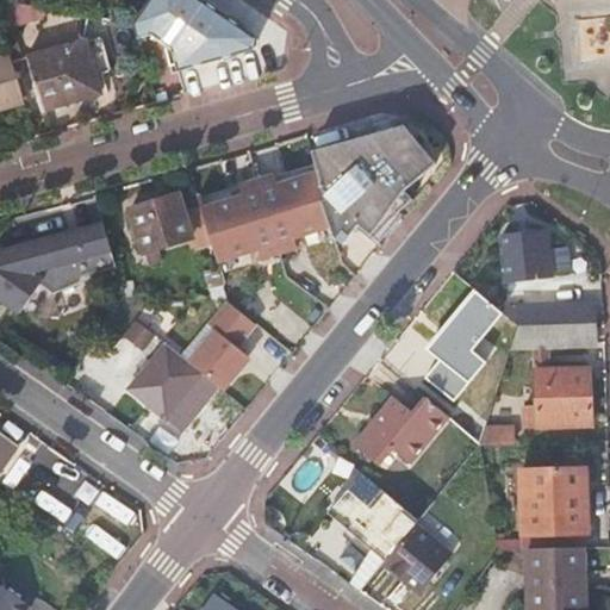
[(44,17),(47,8),(0,0),(0,5),(6,26),(44,17)]
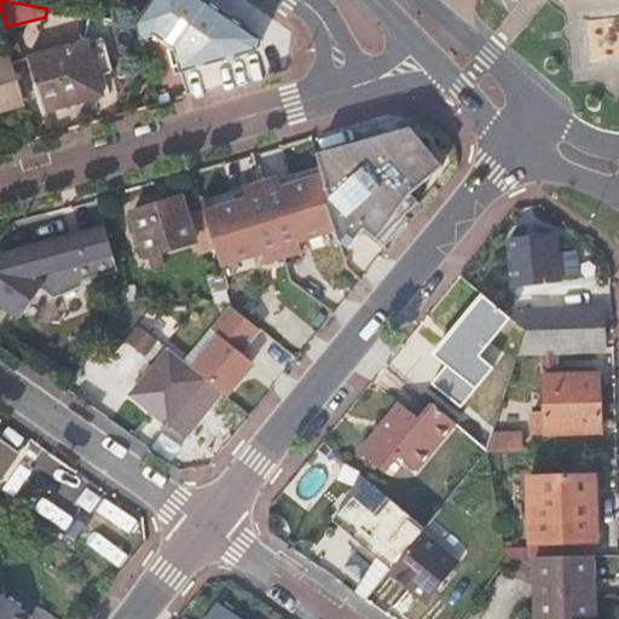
[(258,38),(203,0),(152,0),(142,17),(152,17),(163,25),(156,34),(175,48),(181,73),(258,51),(258,38)]
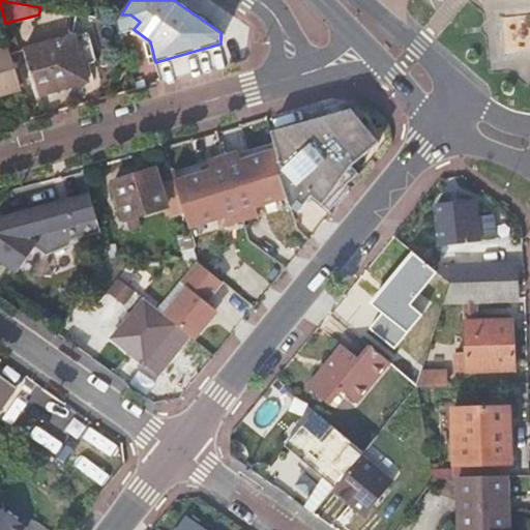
[(77,37),(76,35),(26,49),(40,96),(90,82),(85,66),(80,50),(86,49),(87,53),(93,51),(88,33),(77,37)]
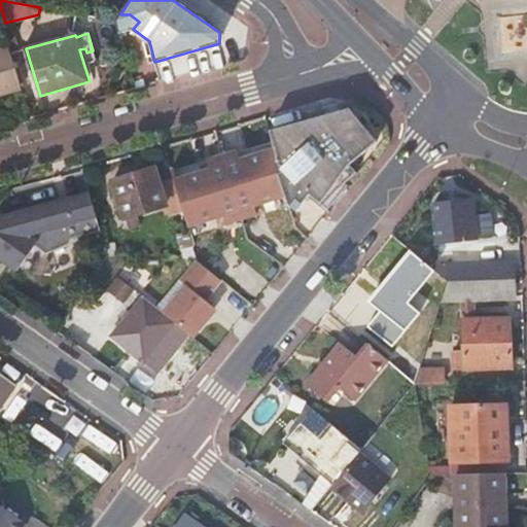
[(0,94),(23,88),(11,46),(0,49),(0,94)]
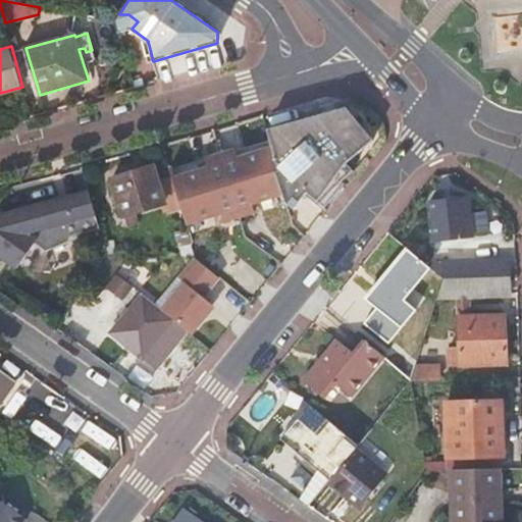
[(85,48),(79,49),(84,65),(93,63),(95,58),(92,50),(86,52),(85,48)]
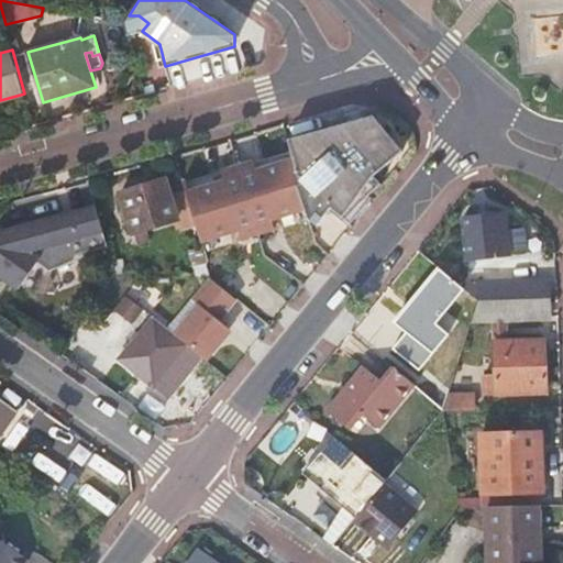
[(313,198),(341,219),(357,201),(378,184),(372,177),(400,151),(372,118),(362,120),(360,111),(343,116),(345,124),(288,141),(290,147),(291,153),(294,161),(299,177),(309,168),(316,176),(330,163),(323,156),(328,153),(341,170),(326,184),(313,198)]
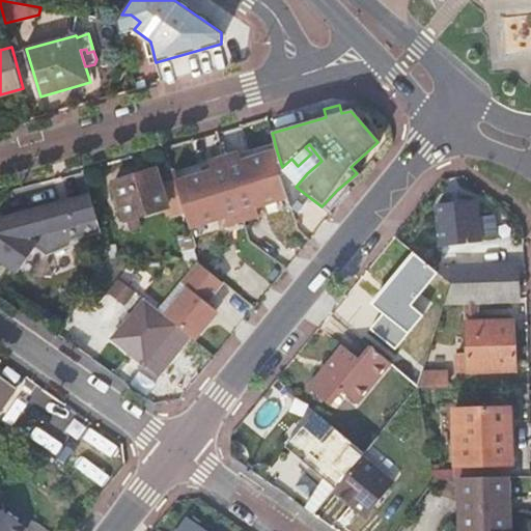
[(275,144),(240,155),(242,163),(277,151),(275,144)]
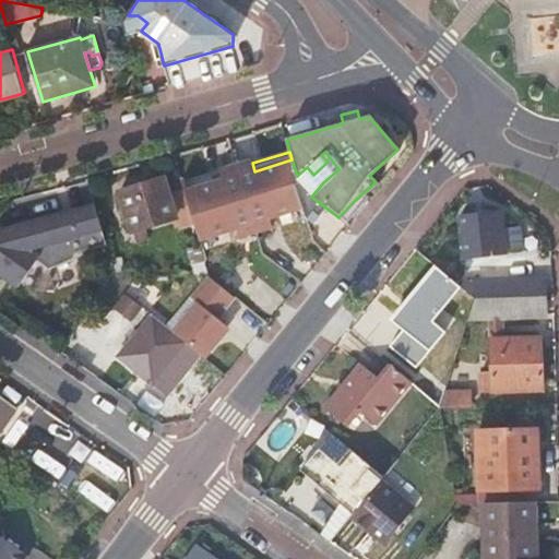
[(297,176),(292,159),(254,171),(252,163),(218,173),(222,182),(183,194),(198,240),(228,232),(236,229),(239,238),(271,228),(269,219),(276,217),(301,209),(295,186),(299,183),(297,176)]
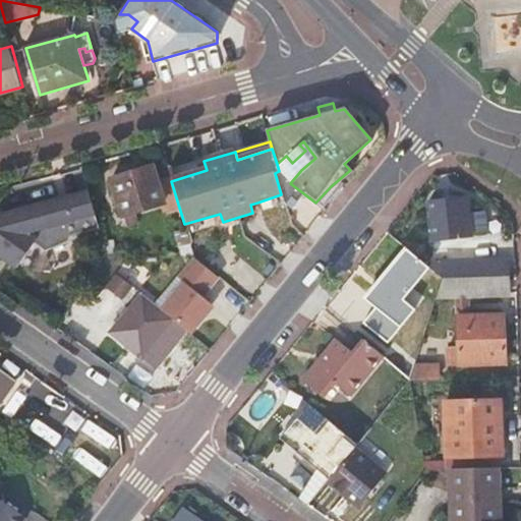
[(207,170),(204,161),(168,171),(171,181),(207,170)]
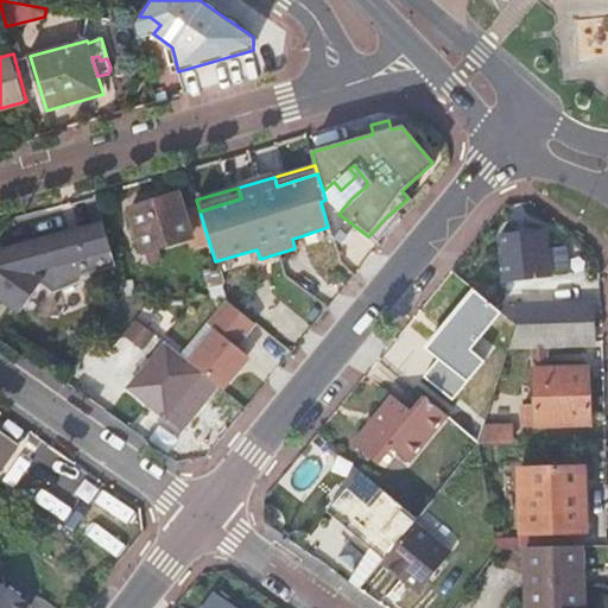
[(143,254),(190,240),(178,198),(131,210),(143,254)]
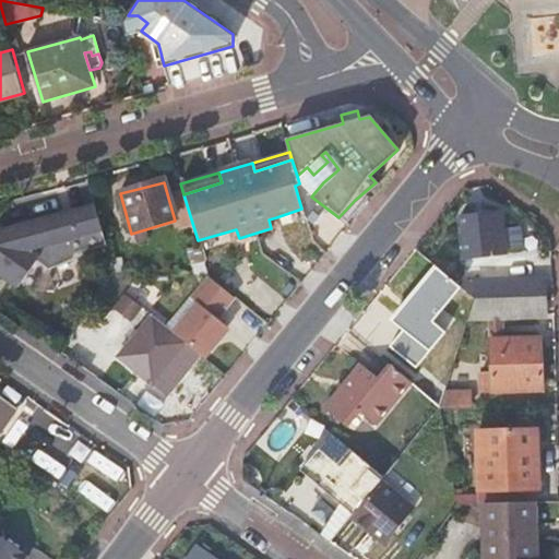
[(68,206),(94,200),(91,183),(63,190),(68,206)]
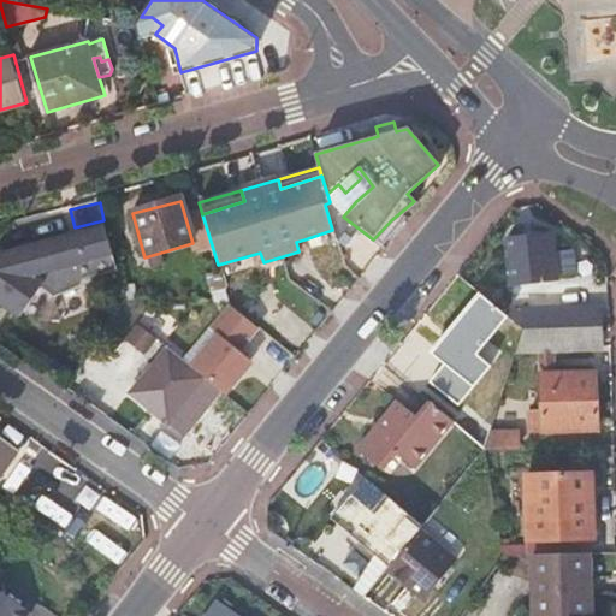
[(511,282),(556,277),(551,234),(507,240),(511,282)]
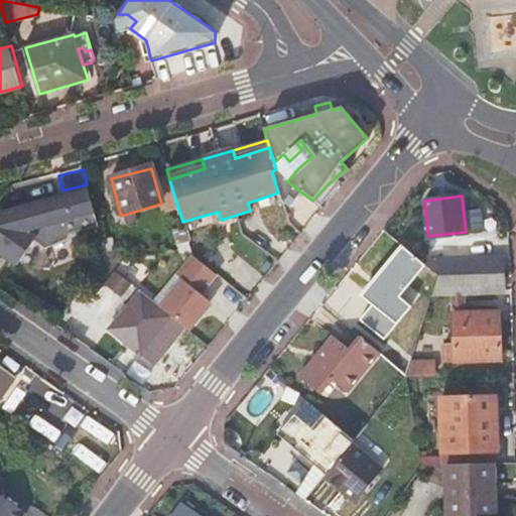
[(248,203),(250,211),(257,209),(255,201),(248,203)]
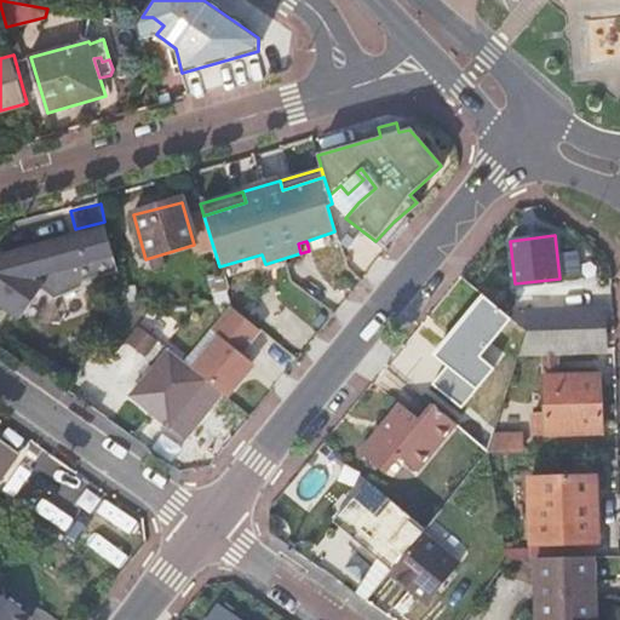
[(0,300),(19,316),(45,282),(0,250),(0,300)]
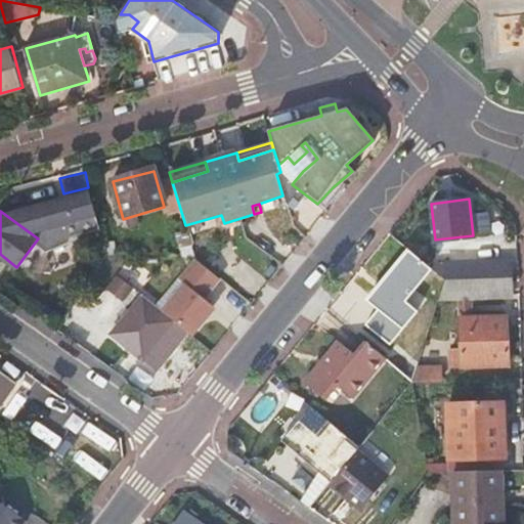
[(221,215),(214,217),(216,225),(224,223),(221,215)]
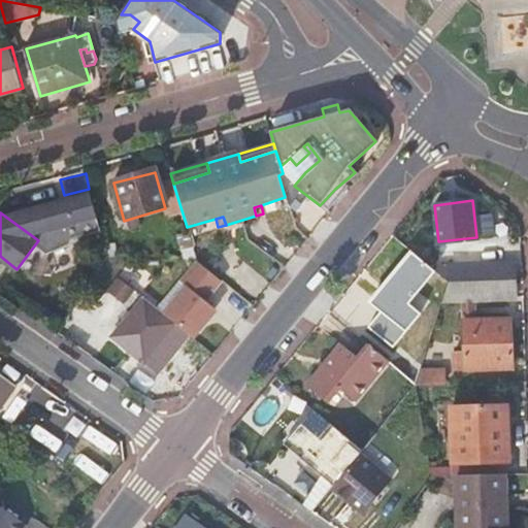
[(450,265),(450,282),(515,278),(514,262),(450,265)]
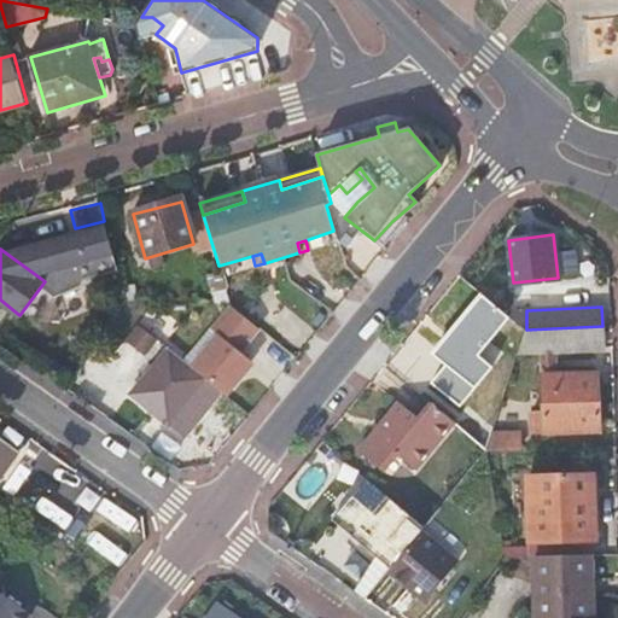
[(240,353),(258,330),(232,308),(187,363),(205,379),(221,391),(226,395),(242,377),(239,374),(250,360),(240,353)]
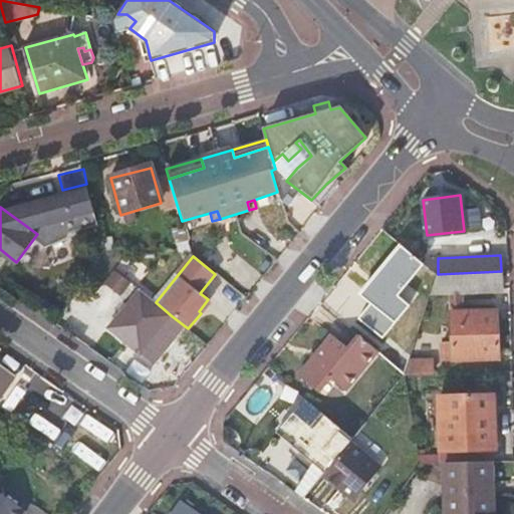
[(501,271),(438,274),(432,292),(501,289),(501,271)]
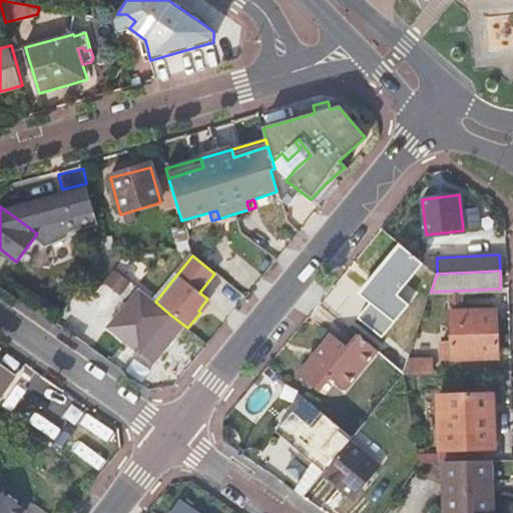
[(138,354),(170,315),(155,302),(140,290),(107,329),(138,354)]
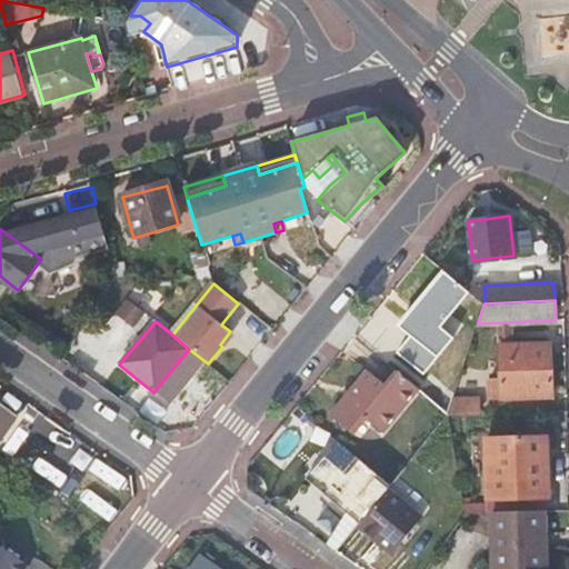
[(488,399),(549,397),(547,342),(498,345),(499,379),(487,379),(488,399)]
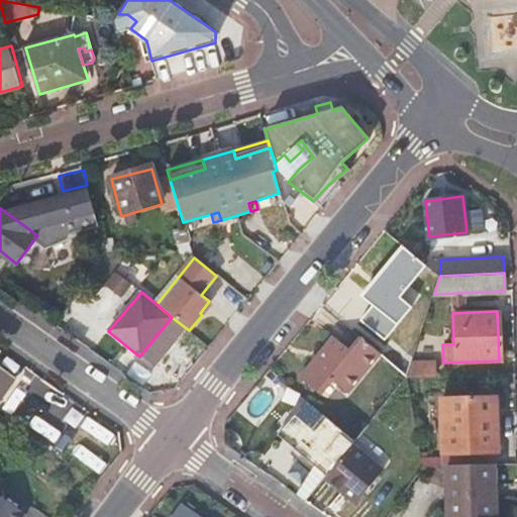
[(172,317),(139,356),(151,368),(185,327),(172,317)]
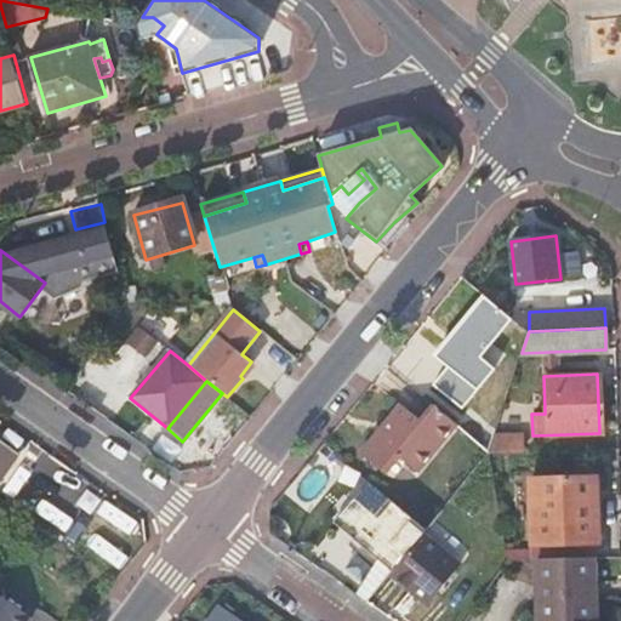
[(467,403),(451,422),(488,453),(494,437),(496,427),(467,403)]
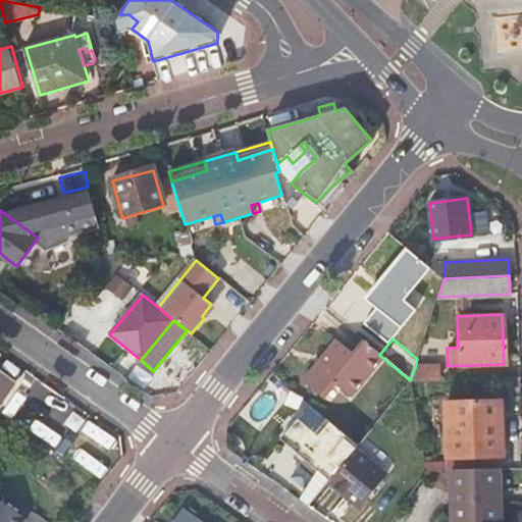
[(379,355),(365,344),(357,354),(340,342),(306,381),(322,396),(337,378),(351,388),(379,355)]
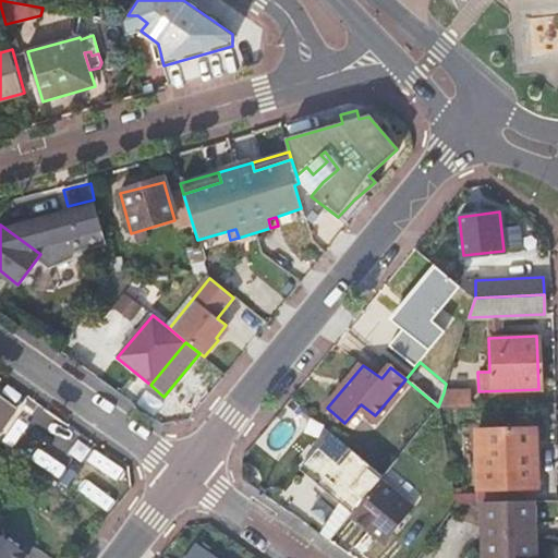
[(438,407),(472,405),(471,391),(444,392),(438,407)]
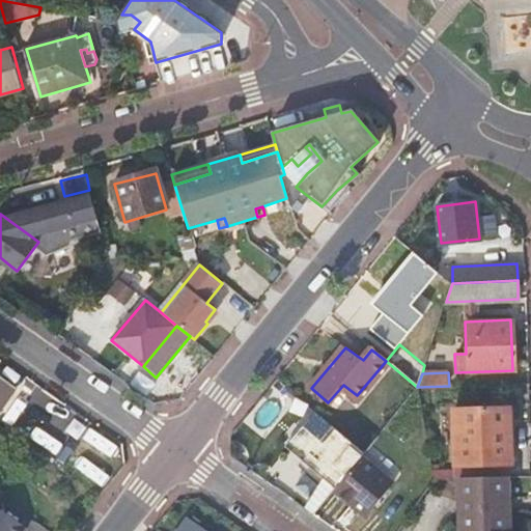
[(0,408),(16,386),(0,374),(0,408)]
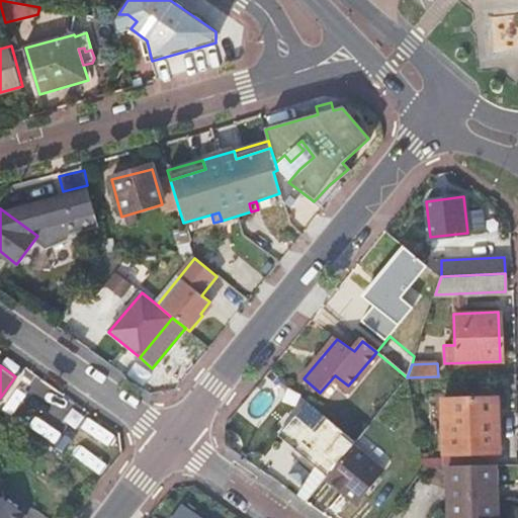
[(447,451),(500,449),(498,398),(446,400),(447,451)]
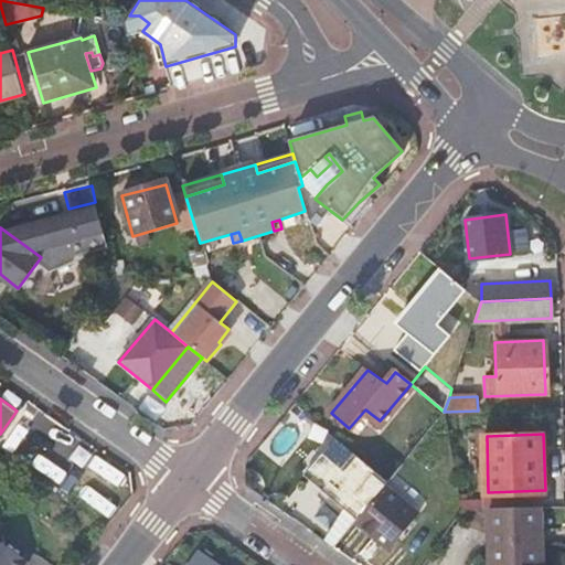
[(387,480),(374,469),(372,471),(379,477),(375,479),(349,457),(321,489),(356,516),(384,484),(387,480)]
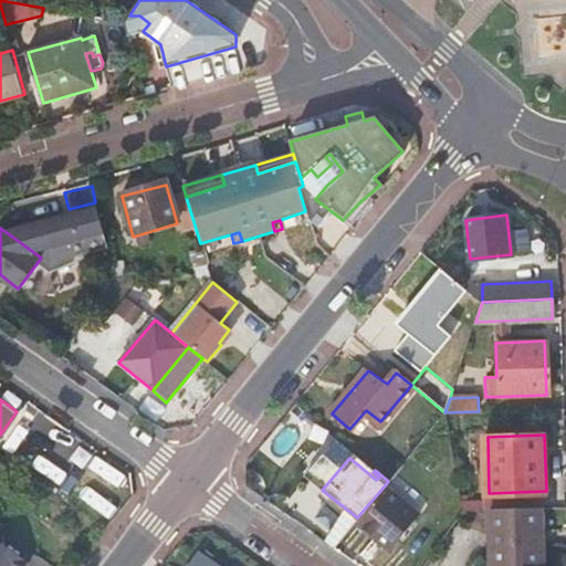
[(44,464),(34,479),(46,488),(56,472),(44,464)]
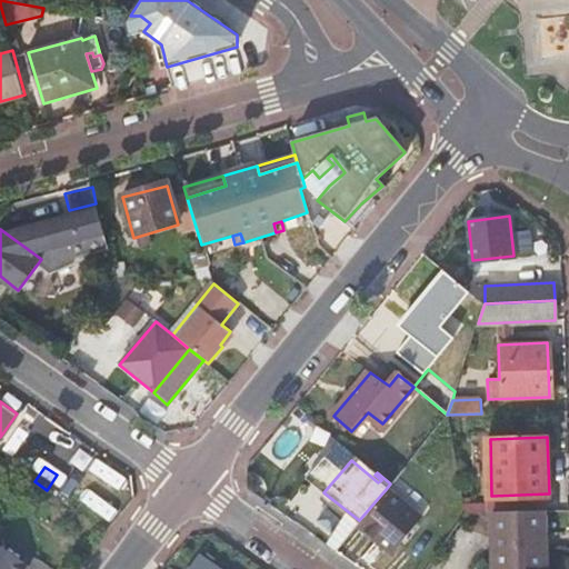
[(47,490),(65,502),(78,482),(60,470),(57,475),(47,490)]
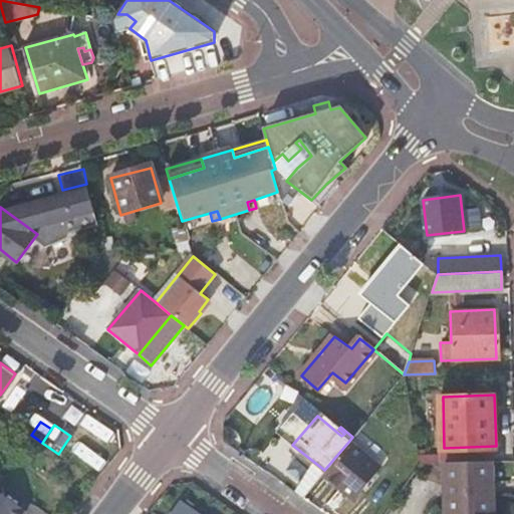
[(349,441),(324,470),(321,474),(353,500),(379,467),(349,441)]
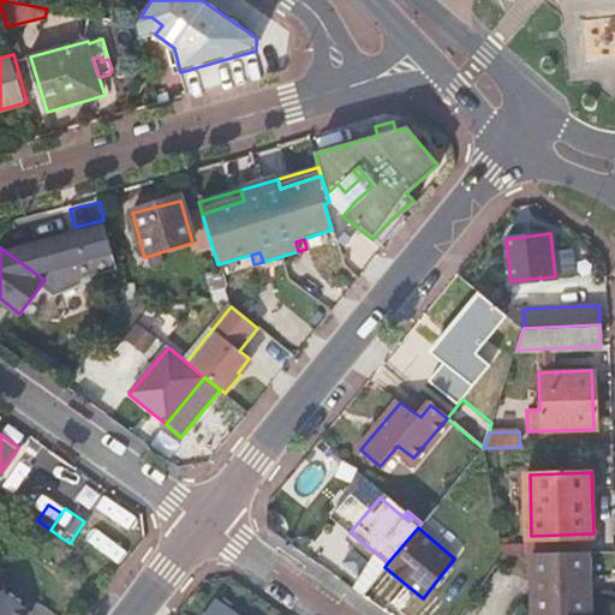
[(589,614),(587,551),(535,553),(536,614),(589,614)]
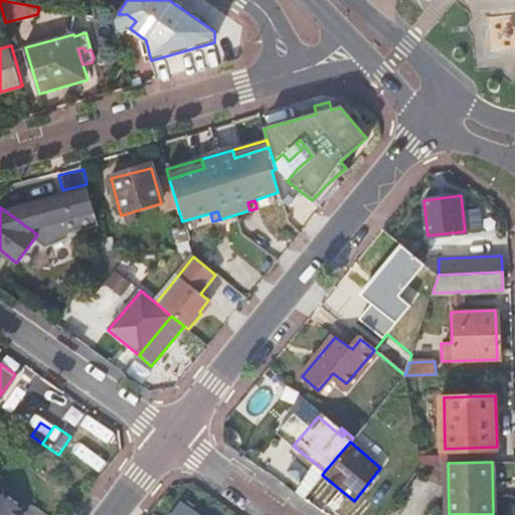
[(308,474),(294,491),(304,498),(317,481),(308,474)]
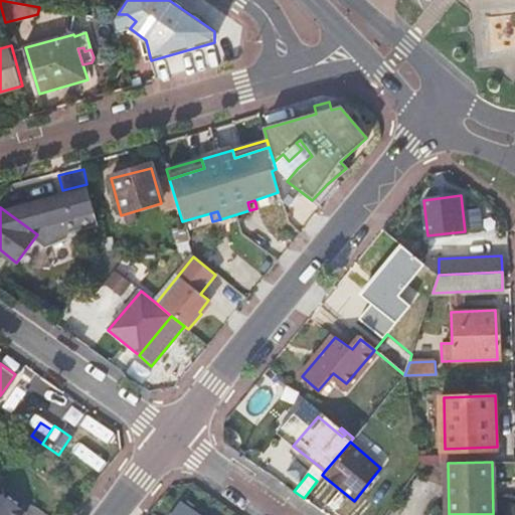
[(0,493),(0,514),(23,514),(26,512),(0,493)]
